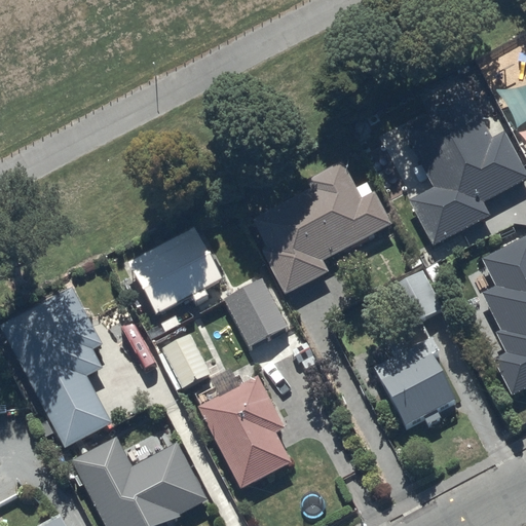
[(435,187),(410,199),(434,243),(489,215),(482,202),(525,179),(525,171),(505,133),(492,140),(464,85),(428,104),(433,112),(403,127),(435,187)]
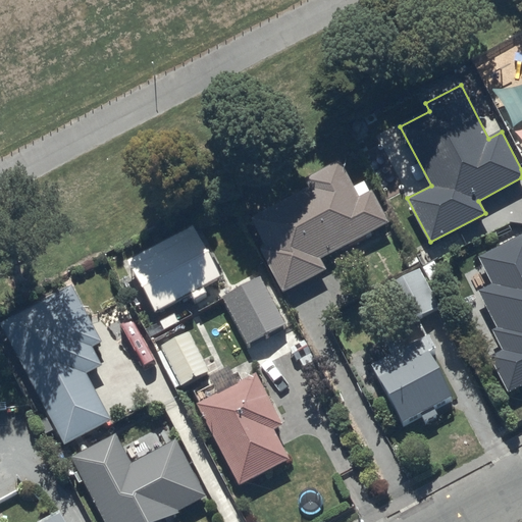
[(267,246),(261,249),(284,292),(326,269),(320,259),(389,222),(372,191),(371,192),(365,180),(353,187),(340,161),(306,178),(311,187),(252,218),(267,246)]
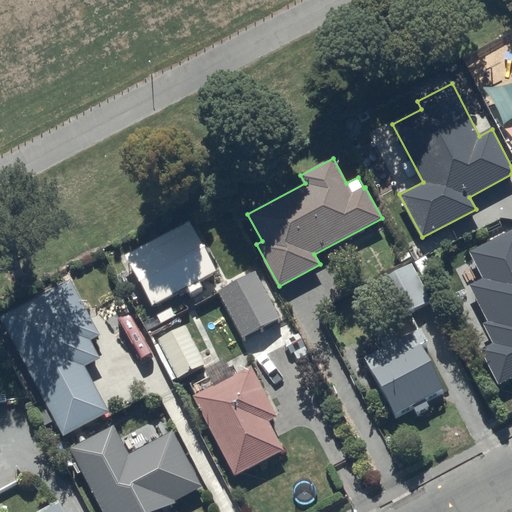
[(194,227),(129,261),(156,310),(191,291),(194,297),(205,291),(202,285),(220,276),(194,227)]
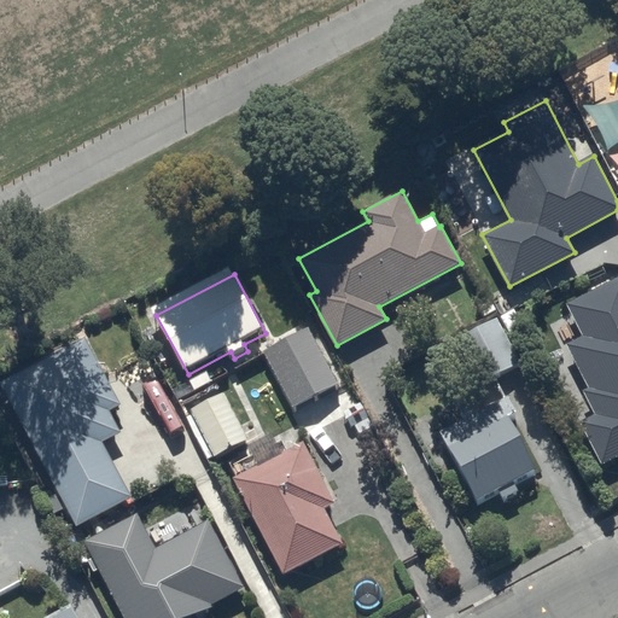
[(594,413),(581,420),(602,464),(617,455),(617,277),(567,303),(584,337),(567,345),(588,388),(582,390),(594,413)]
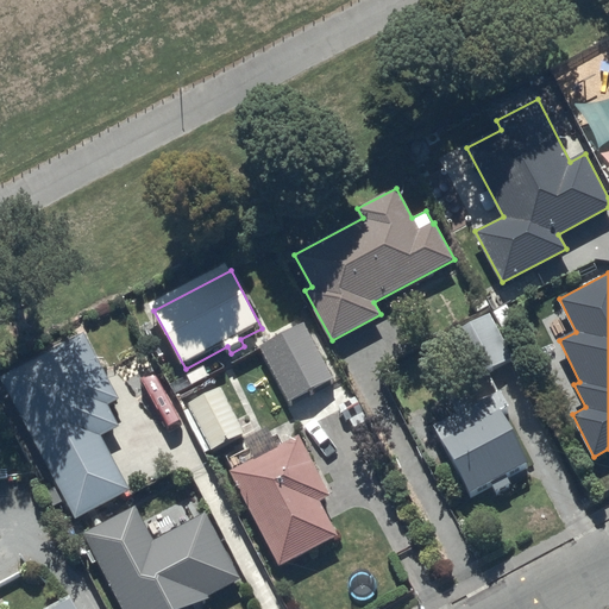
[(488,313),(449,333),(472,380),(513,358),(488,313)]
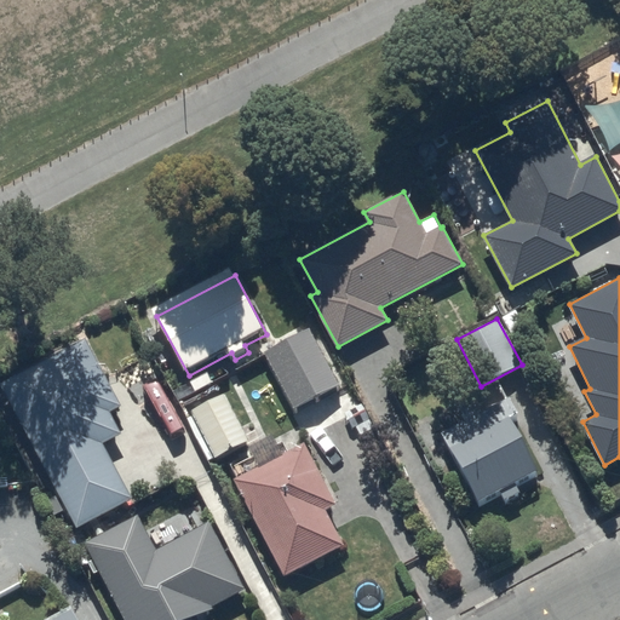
[(1,383),(78,529),(132,500),(102,441),(120,431),(110,413),(124,406),(89,338),(1,383)]
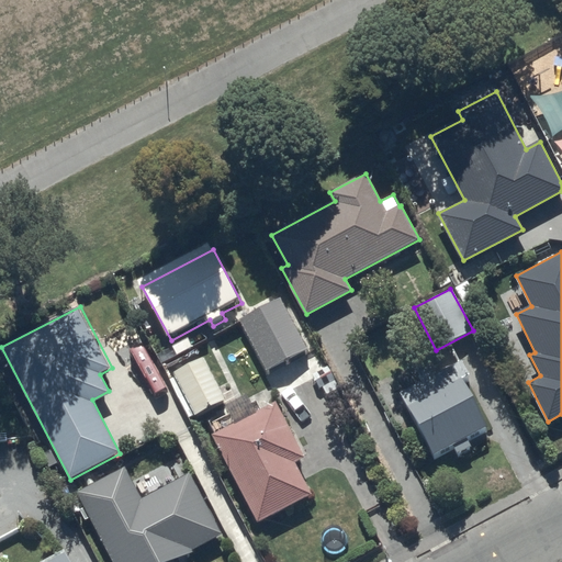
[(203,357),(173,372),(194,414),(225,398),(203,357)]
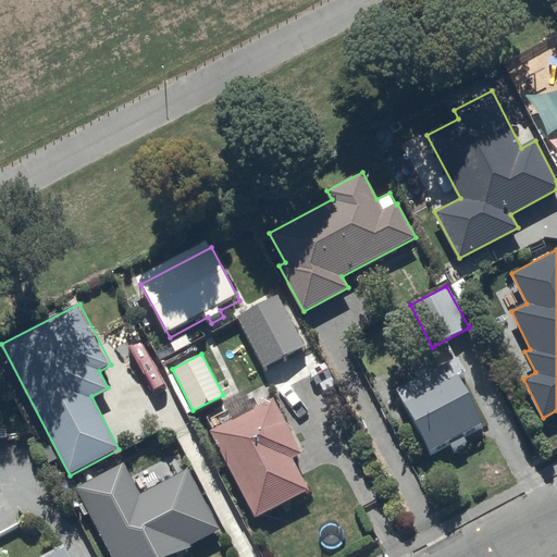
[(456,367),(398,396),(431,456),(449,446),(455,455),(470,447),(466,437),(486,426),(456,367)]
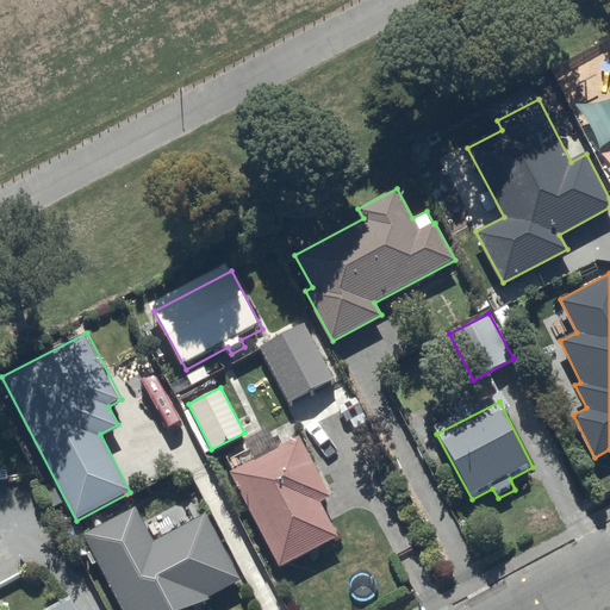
[(299,435),(230,471),(279,566),(337,535),(321,502),(331,497),(299,435)]
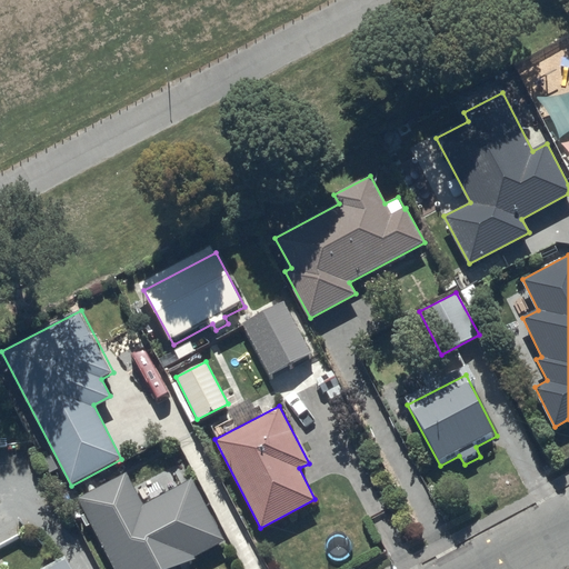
[(125,471),(76,497),(113,568),(178,568),(196,559),(195,557),(225,540),(192,478),(142,505),(125,471)]
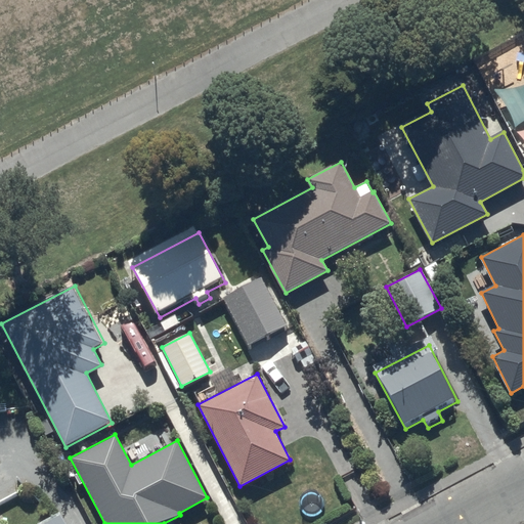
[(63,523),(59,515),(42,523),(63,523)]
